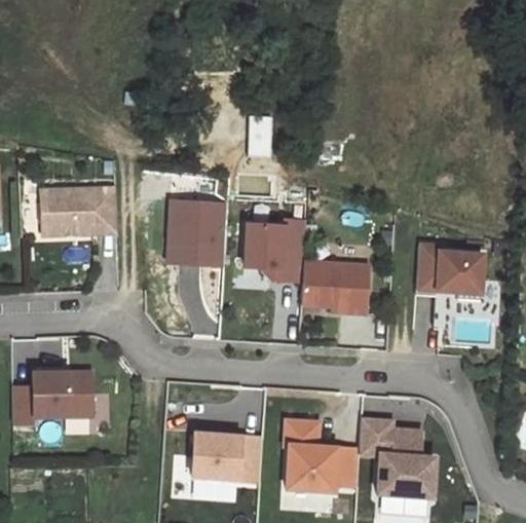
[(230,172),(230,183),(240,183),(240,173),(230,172)]
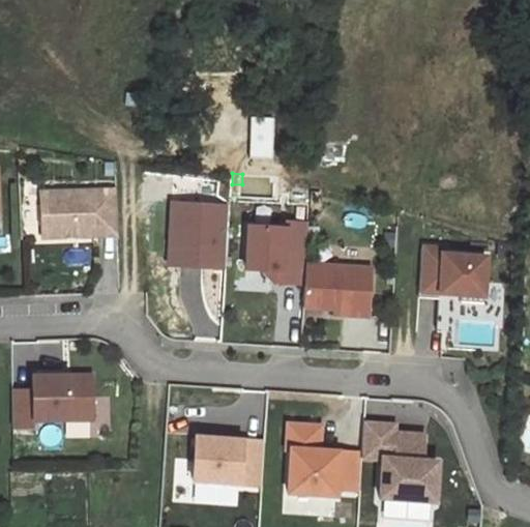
[(116,186),(39,189),(40,202),(41,222),(41,235),(65,234),(65,230),(75,230),(75,234),(118,232),(116,186)]
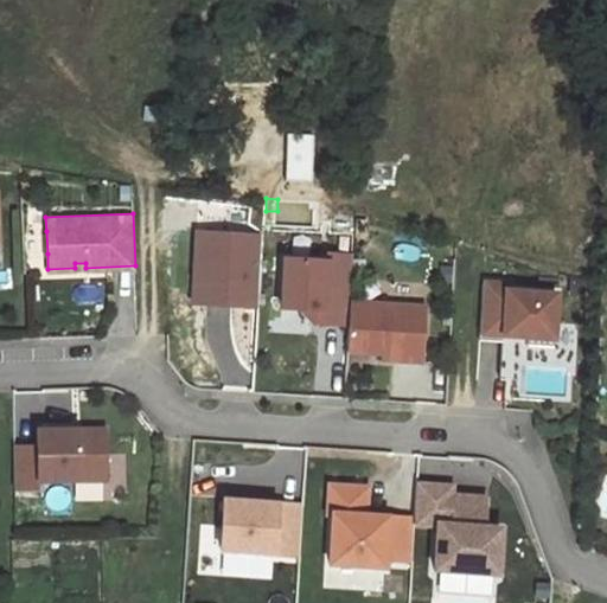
[(257,305),(262,231),(197,228),(192,300),(257,305)]
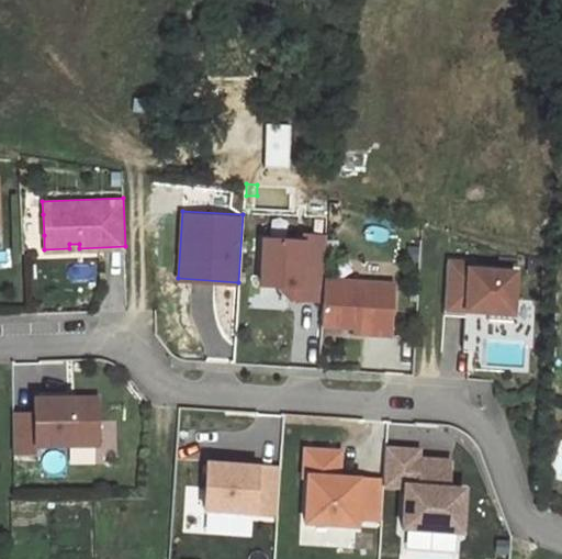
[(44,235),(43,214),(25,214),(26,236),(44,235)]
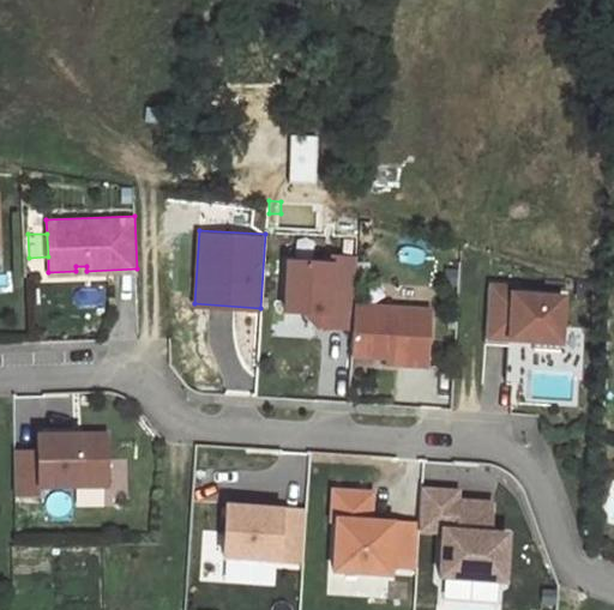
[(354,302),(356,254),(331,253),(331,260),(287,258),(284,309),(306,310),(305,313),(314,314),(314,324),(353,326),(354,302)]
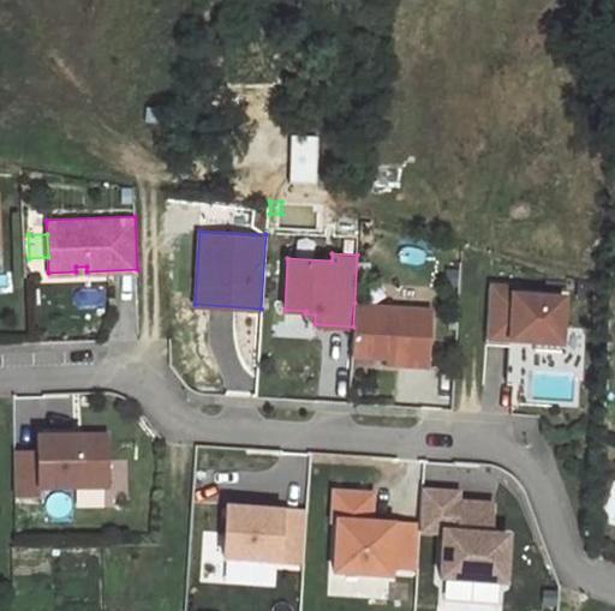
[(489,282),(487,335),(509,336),(535,339),(535,347),(560,348),(565,295),(514,292),(515,283),(489,282)]
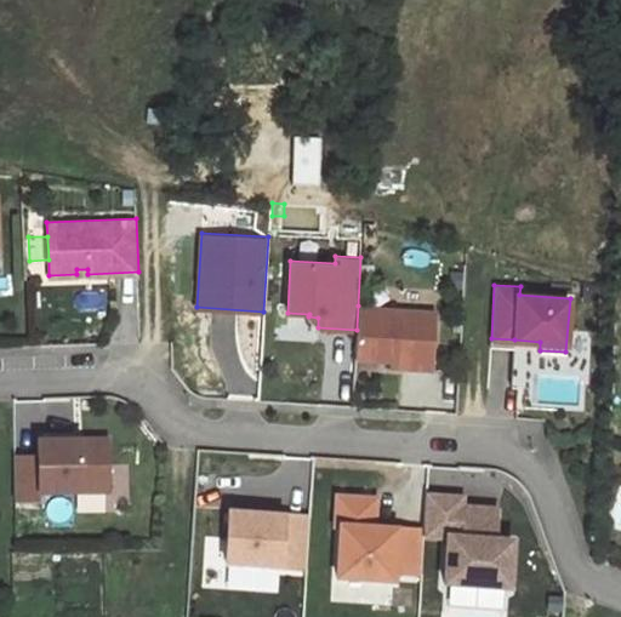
[(436,310),(358,306),(357,330),(354,356),(389,359),(388,364),(432,367),(436,310)]
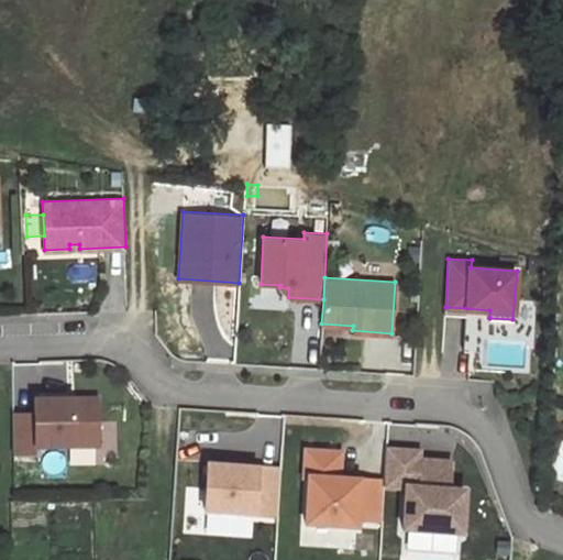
[(34,412),(12,413),(12,451),(35,450),(35,443),(98,442),(97,396),(34,397),(34,412)]
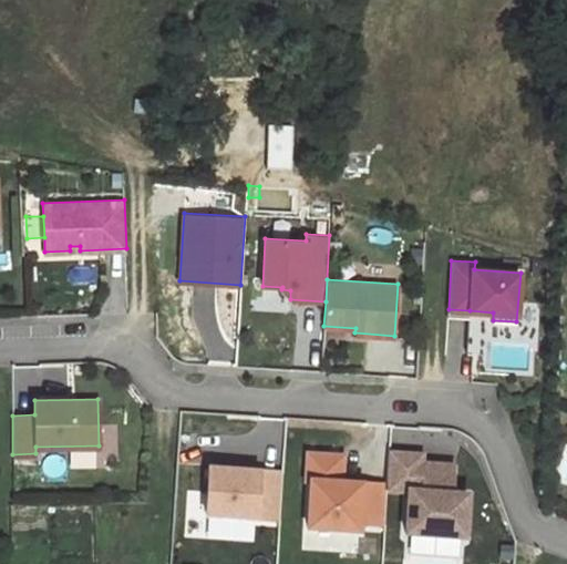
[(465,534),(468,492),(452,491),(454,463),(437,462),(437,467),(421,465),(422,452),(389,450),(387,482),(387,486),(409,489),(405,530),(465,534)]
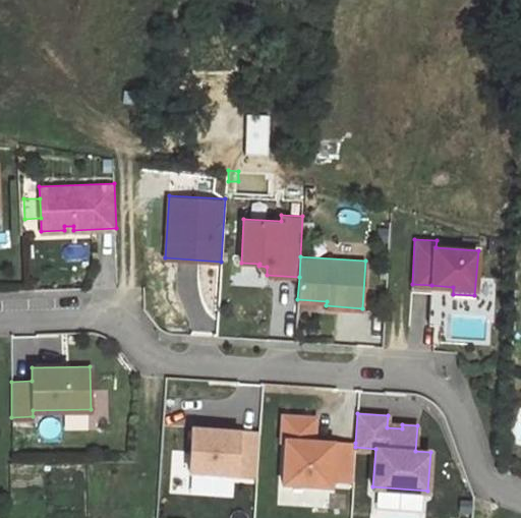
[(355,447),(355,443),(313,440),(314,416),(283,414),(281,439),(285,440),(283,481),(330,484),(330,477),(353,479),(355,447)]
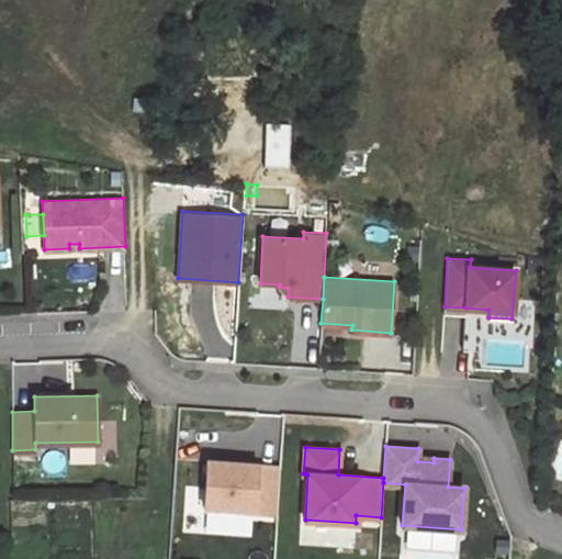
[(277,512),(279,466),(206,461),(204,507),(277,512)]
